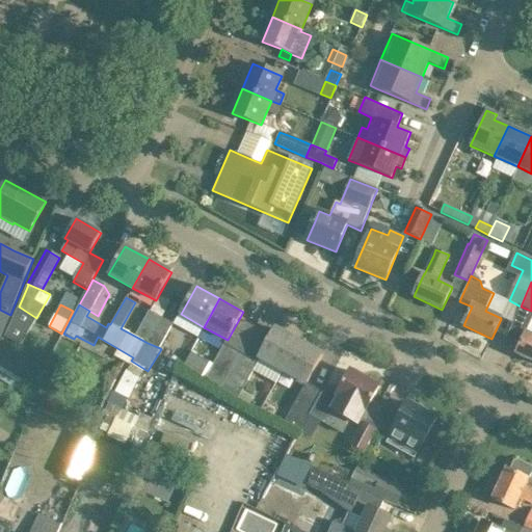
[(11,315),(10,315),(0,310),(0,333),(3,335),(11,315)]
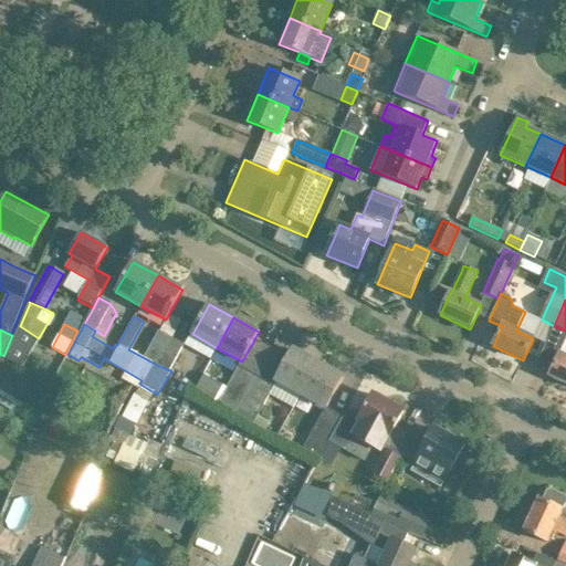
[(159,331),(145,358),(157,365),(171,338),(159,331)]
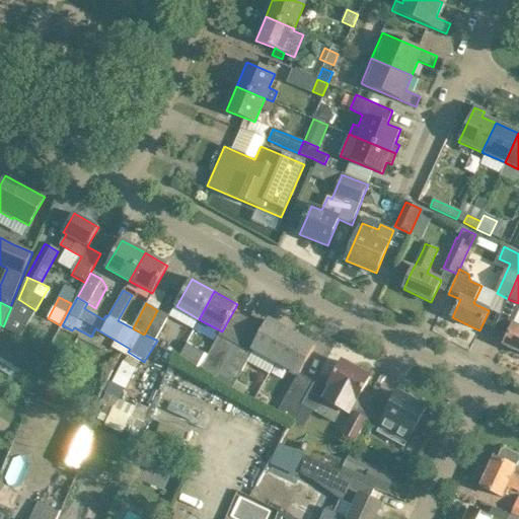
[(168,316),(157,310),(144,335),(156,340),(168,316)]
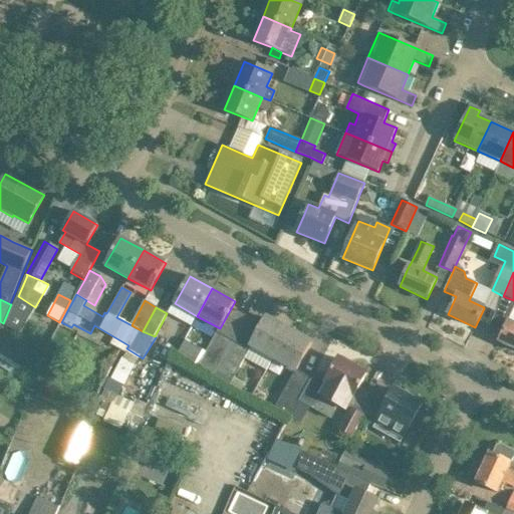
[(250,346),(273,358),(288,331),(266,318),(250,346)]
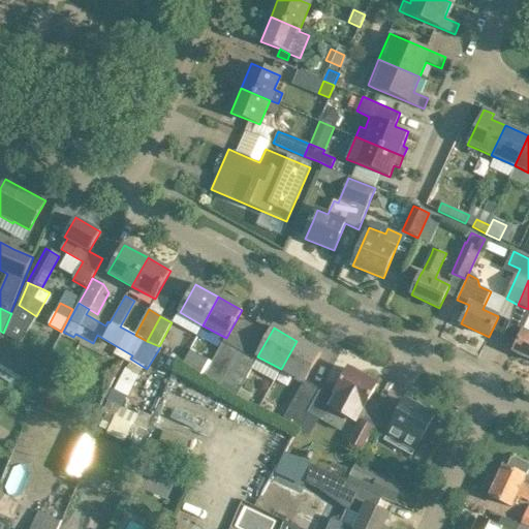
[(528,332),(523,330),(522,333),(514,351),(528,359),(528,332)]
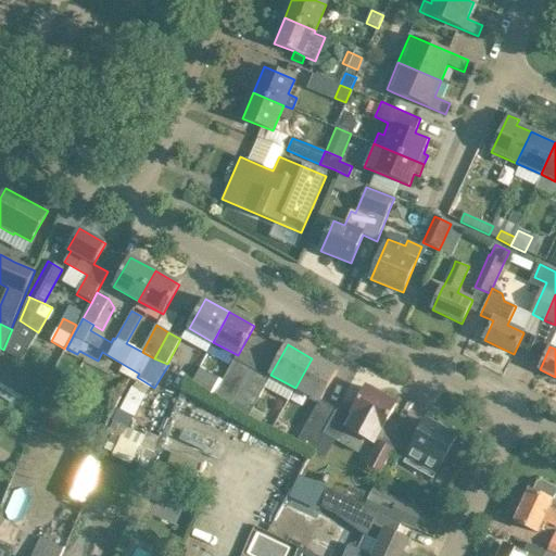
[(313,453),(324,432),(337,409),(320,401),(337,371),(312,358),(295,388),(320,402),(297,443),(313,453)]
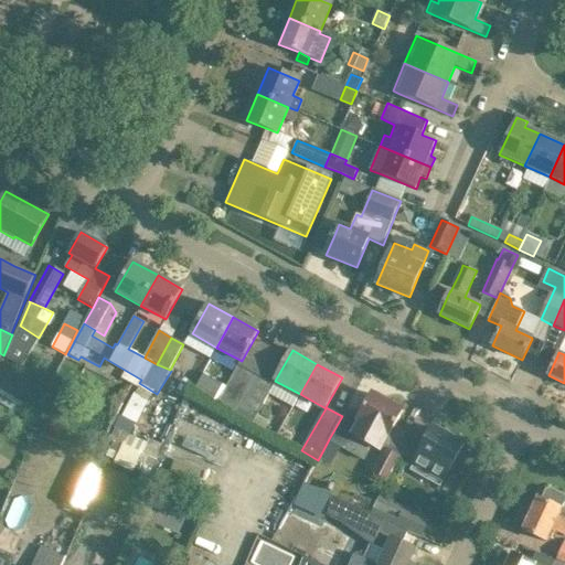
[(217,405),(235,415),(257,376),(238,365),(226,387),(217,405)]
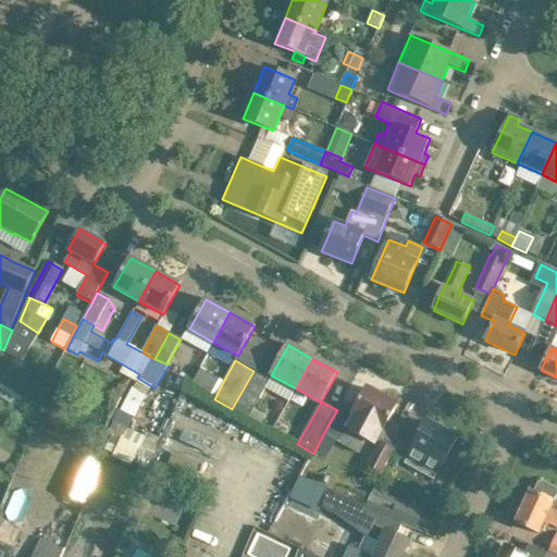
[(200,369),(192,384),(211,395),(219,380),(200,369)]
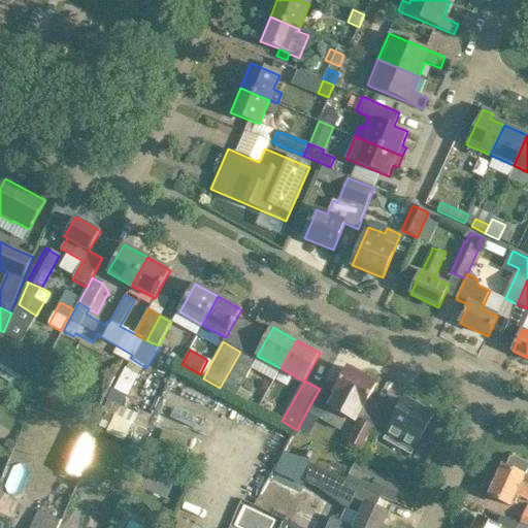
[(240,352),(220,388),(236,397),(239,390),(257,360),(242,352),(241,353),(240,352)]
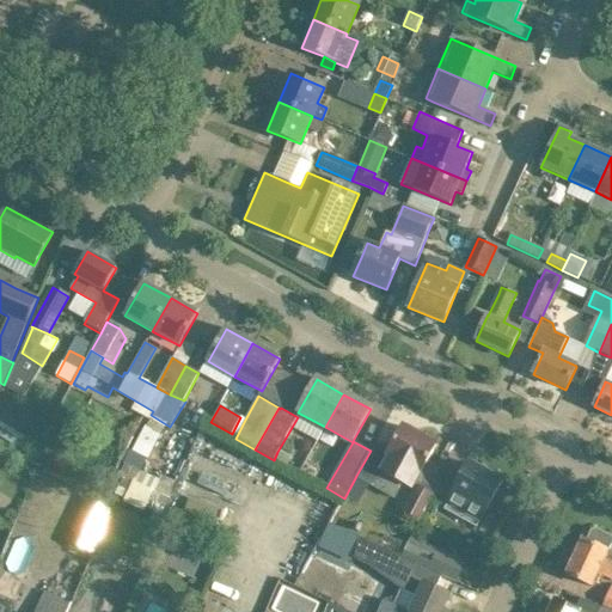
[(0,422),(0,436),(25,453),(31,442),(0,422)]
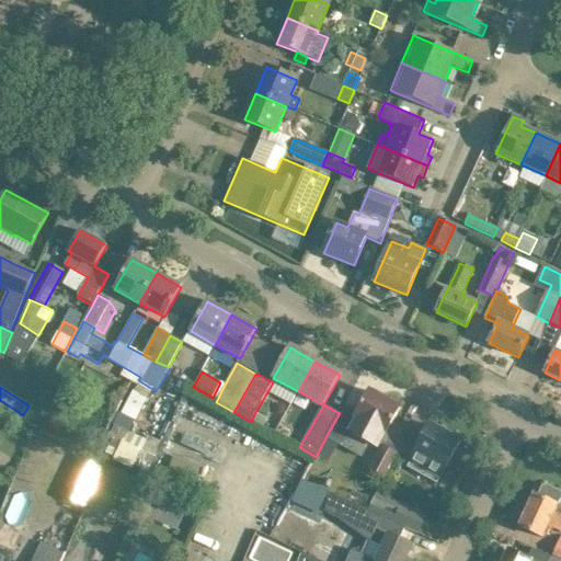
[(384,479),(397,455),(403,441),(387,431),(399,408),(368,391),(356,414),(343,407),(340,413),(327,436),(341,445),(340,447),(362,459),(367,448),(378,455),(369,471),(384,479)]
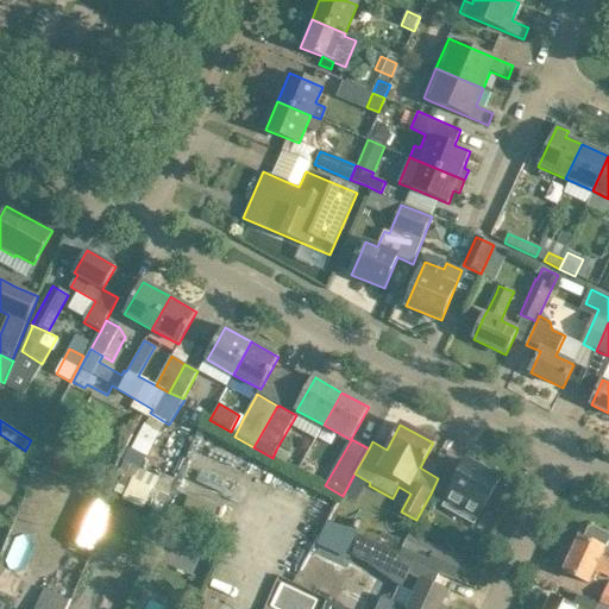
[(136,428),(130,439),(138,445),(145,433),(136,428)]
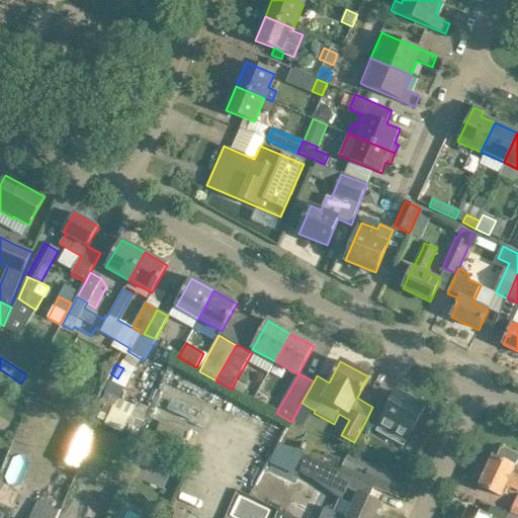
[(373,407),(372,407),(366,420),(378,427),(376,431),(404,446),(425,408),(398,393),(385,413),(373,407)]
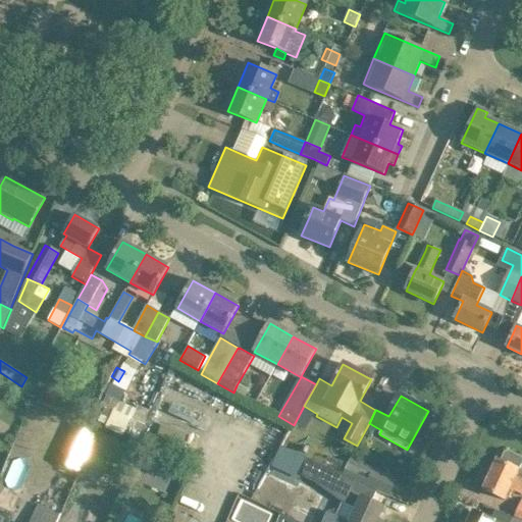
[(87,422),(79,418),(75,425),(74,424),(57,463),(80,472),(94,441),(98,430),(96,429),(98,427),(87,422)]
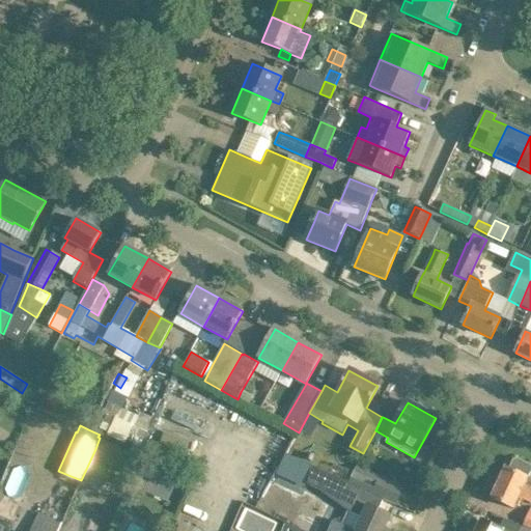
[(101,442),(93,458),(108,465),(131,475),(138,457),(101,442)]
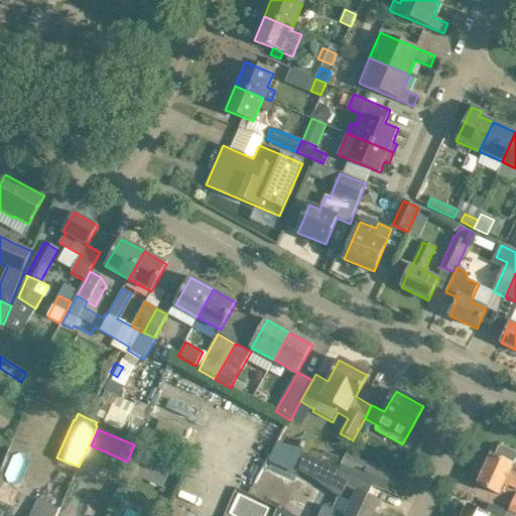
[(477,485),(495,493),(499,495),(504,483),(515,488),(515,474),(510,472),(515,458),(515,454),(515,453),(503,446),(499,447),(495,457),(491,455),(477,485)]
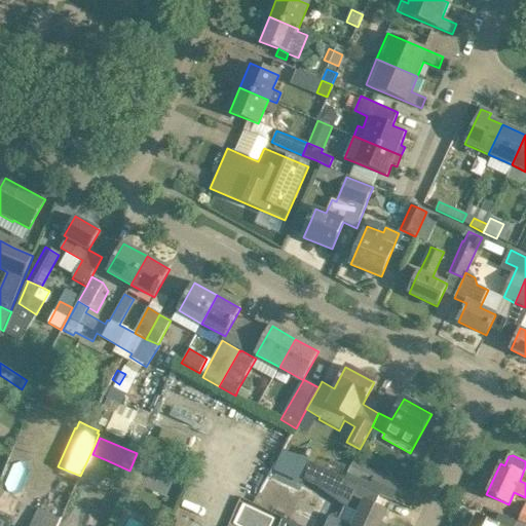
[(151,461),(140,486),(165,498),(178,474),(151,461)]
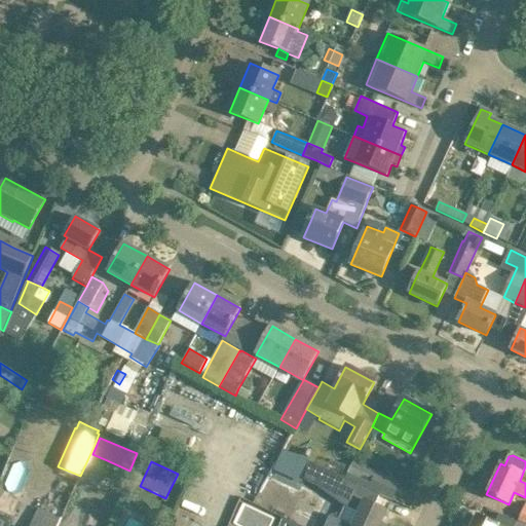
[(309,462),(305,480),(315,485),(344,506),(359,514),(352,525),(350,525),(331,517),(326,525),(378,525),(385,512),(374,506),(379,495),(369,490),(345,479),(344,479),(320,467),(309,462)]
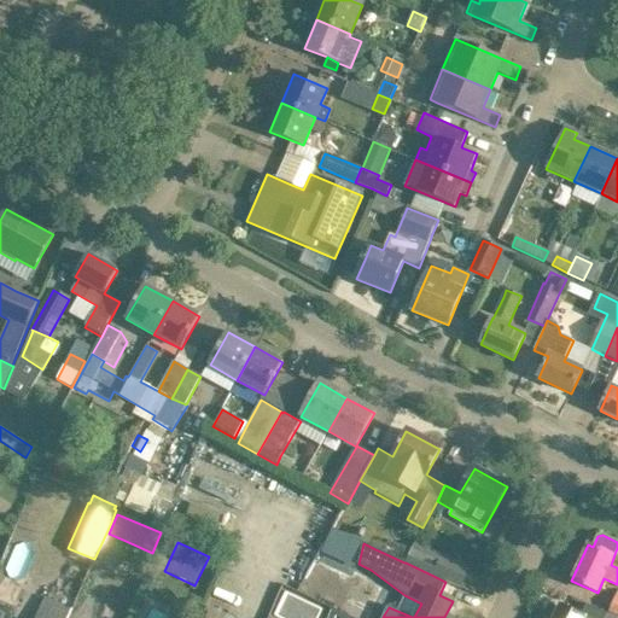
[(414,546),(406,563),(433,576),(445,582),(460,588),(461,583),(467,569),(445,559),(442,558),(414,546)]
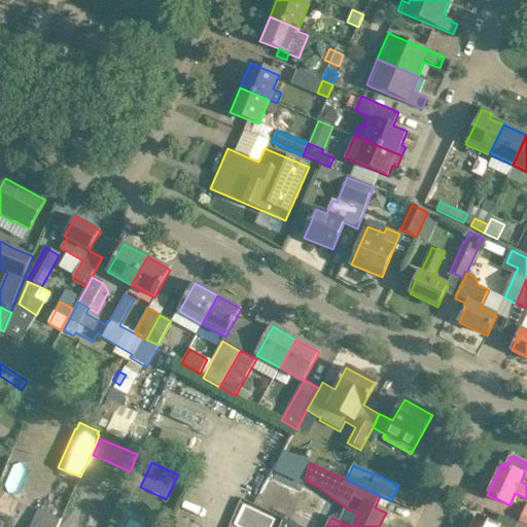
[(198,526),(171,515),(166,526),(198,526)]
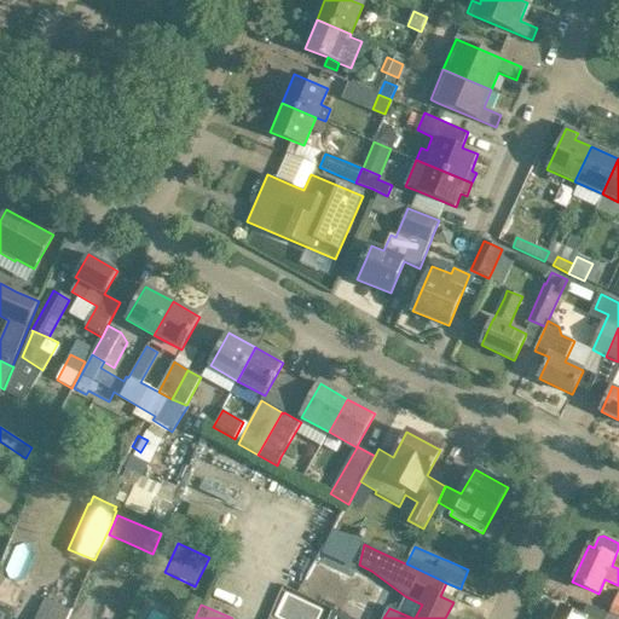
[(618,618),(609,617),(589,607),(583,618),(560,607),(554,618),(618,618)]
